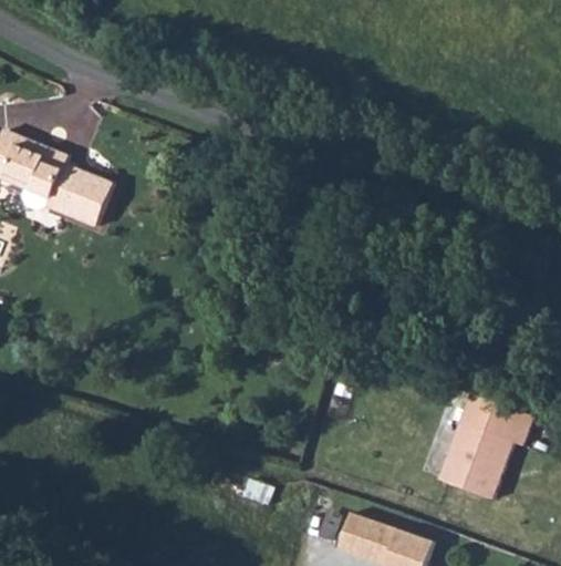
[(0,177),(23,187),(49,197),(45,205),(95,225),(112,183),(63,164),(66,156),(2,130),(0,134),(0,177)]
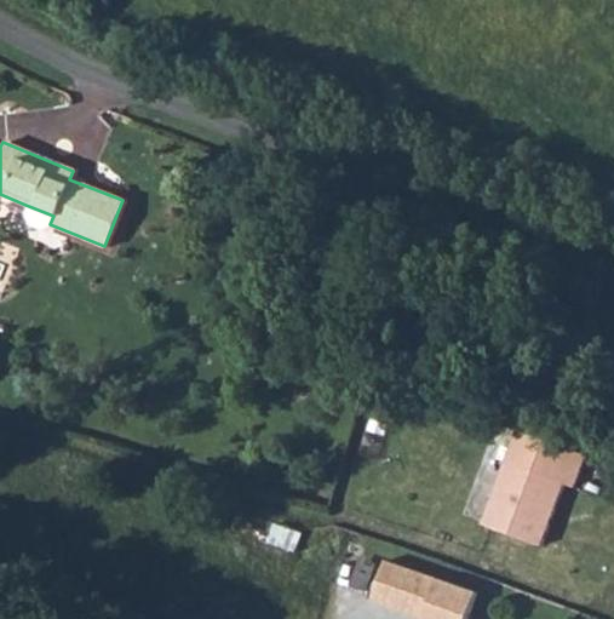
[(27,224),(39,229),(50,224),(53,216),(26,205),(22,213),(27,224)]
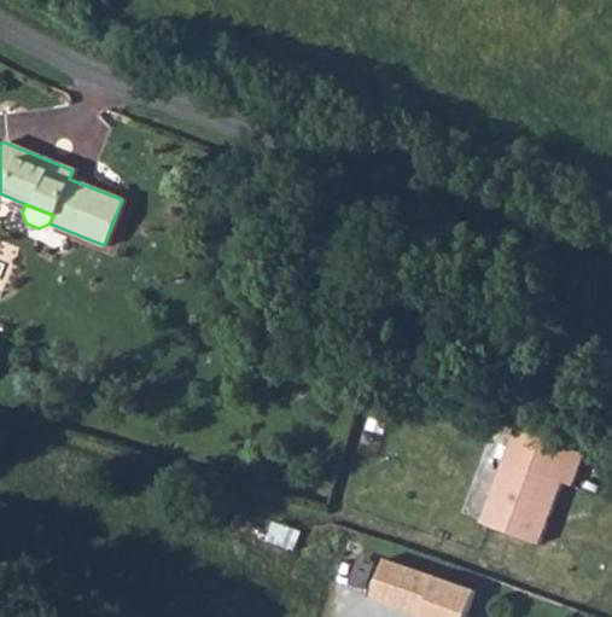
[(493,479),(477,522),(536,543),(558,481),(569,484),(580,453),(511,428),(500,458),(511,461),(502,483),(493,479)]
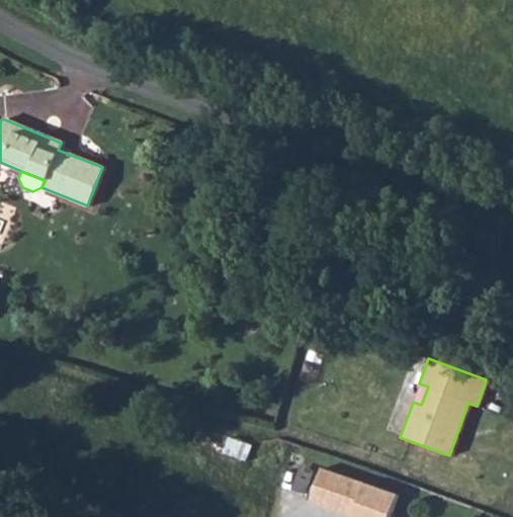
[(421,405),(428,386),(419,383),(413,402),(421,405)]
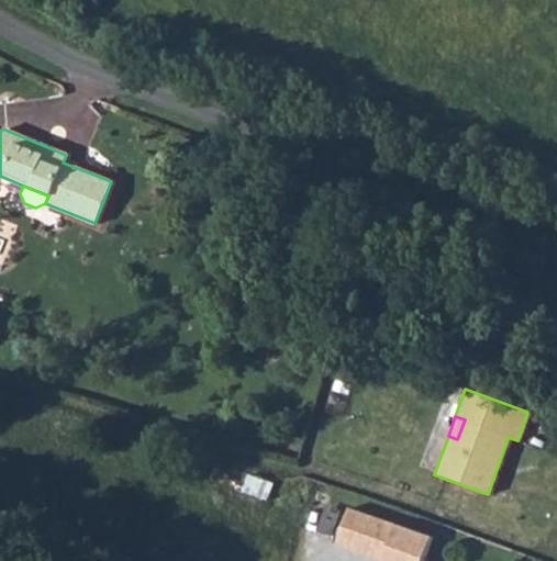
[(420,560),(430,536),(346,507),(334,543),(380,560),(379,560),(420,560)]
